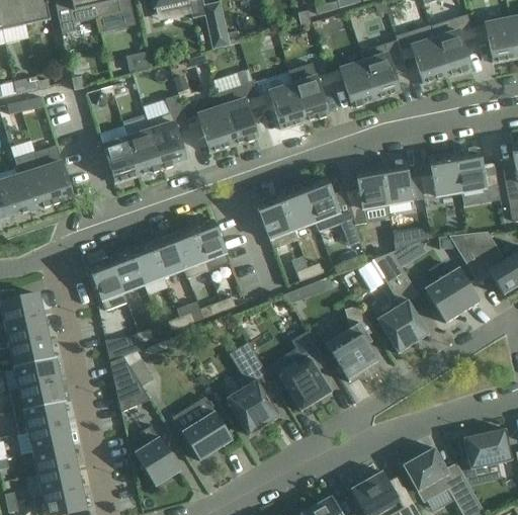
[(0,0),(0,20),(2,29),(25,23),(21,3),(20,0),(0,0)]
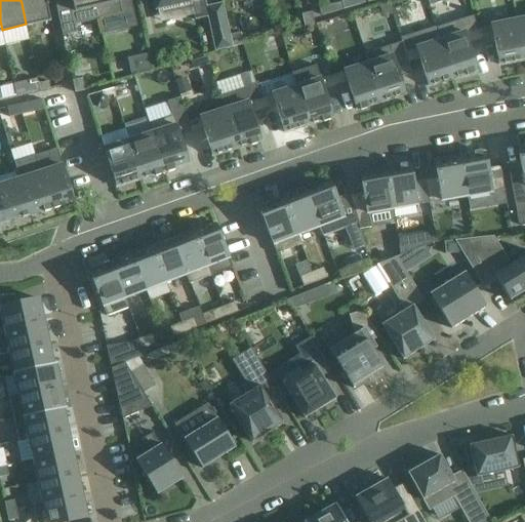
[(21,0),(22,3),(26,24),(50,18),(47,2),(48,2),(48,0),(21,0)]
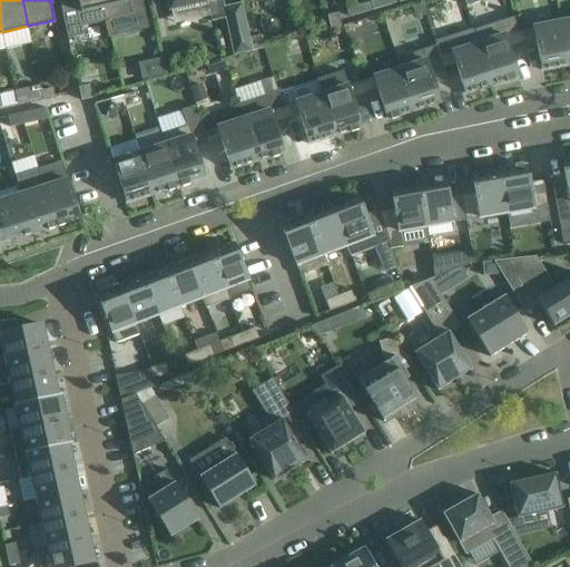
[(59,0),(61,9),(64,20),(67,35),(82,31),(80,23),(107,18),(102,0),(59,0)]
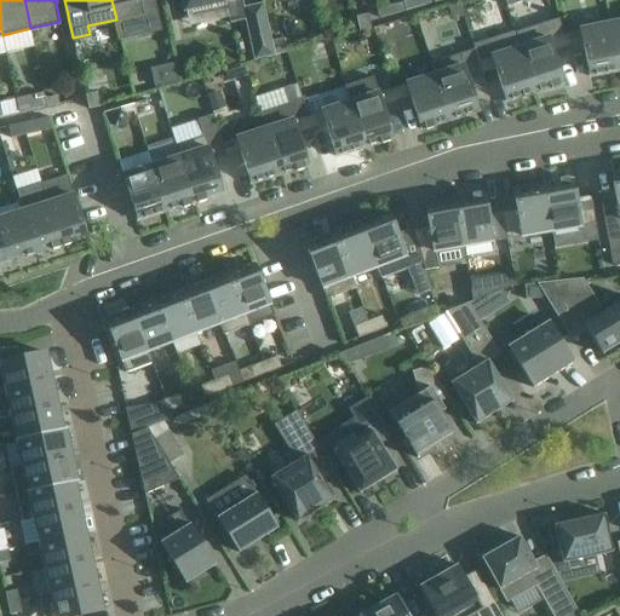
[(112,0),(116,19),(145,13),(142,0),(112,0)]
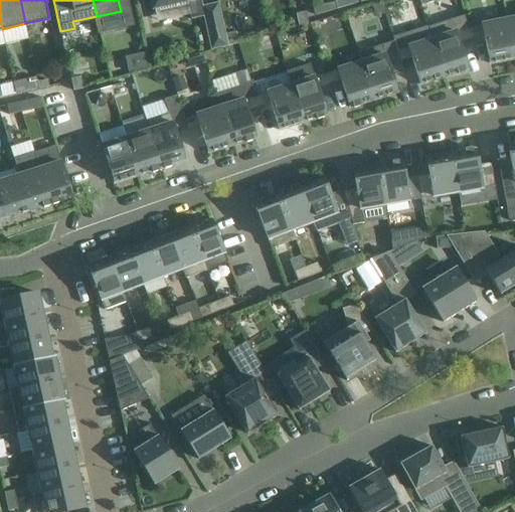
[(203,14),(211,48),(228,44),(228,43),(225,31),(218,0),(202,4),(201,0),(151,0),(153,7),(183,0),(187,0),(191,17),(203,14)]
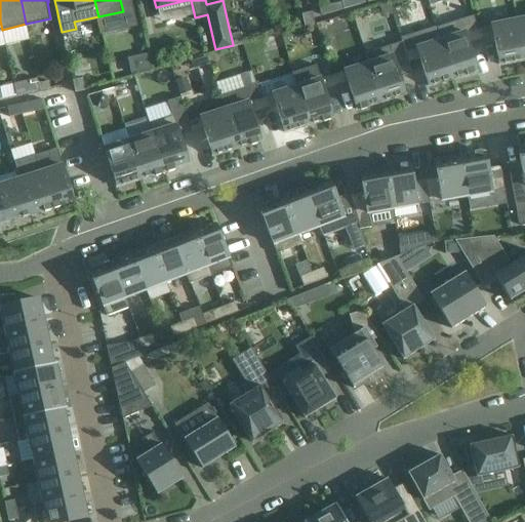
[(341,0),(319,4),(320,12),(322,13),(344,7),(341,0)]
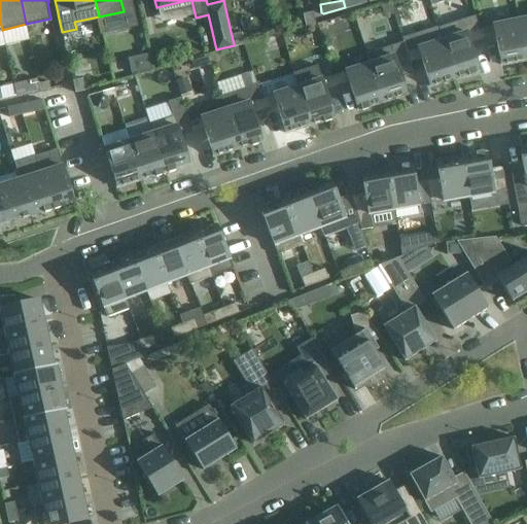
[(385,14),(392,11),(390,2),(382,4),(385,14)]
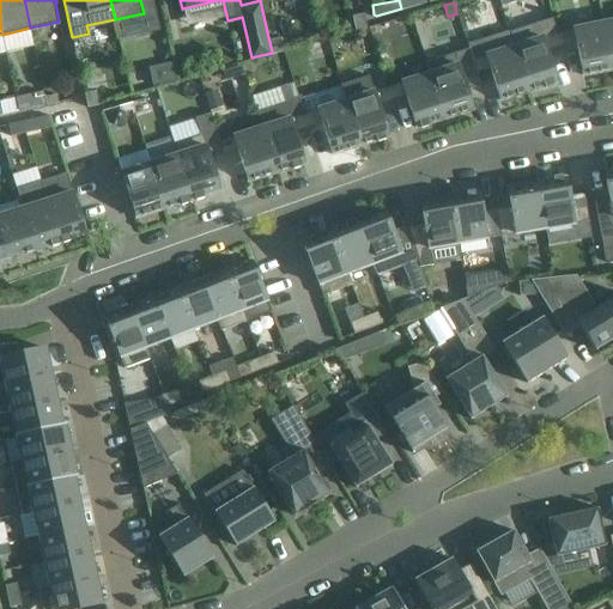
[(366,25),(363,11),(352,13),(354,28),(366,25)]
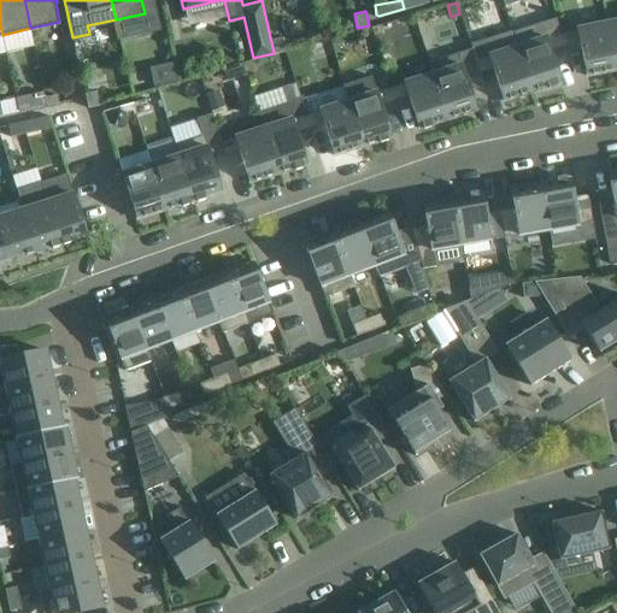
[(557,16),(512,30),(518,45),(532,89),(548,84),(548,87),(557,84),(556,82),(560,81),(550,48),(565,45),(557,16)]
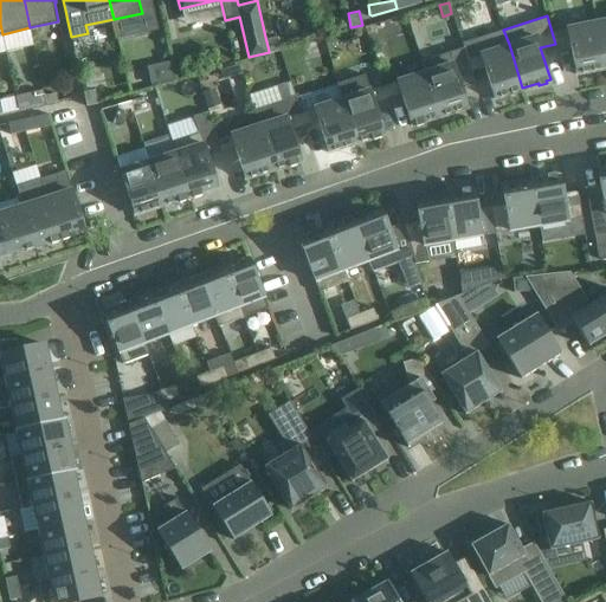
[(605,19),(595,21),(605,66),(605,65),(605,19)]
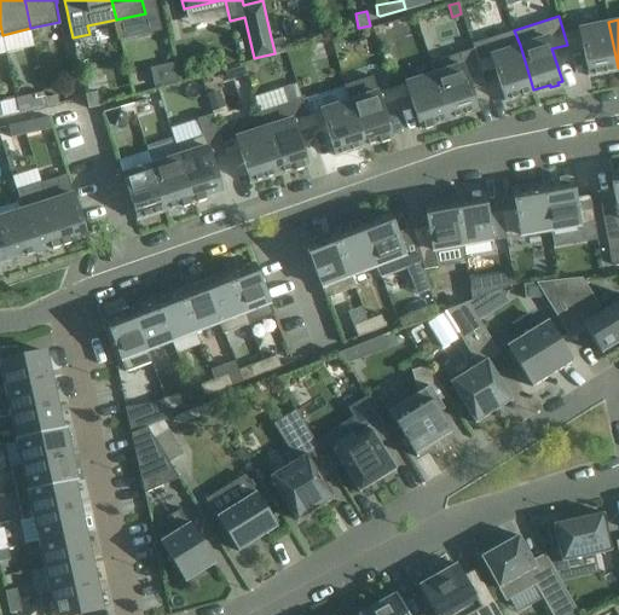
[(579,28),(563,32),(567,45),(582,41),(588,74),(618,68),(608,22),(579,28)]
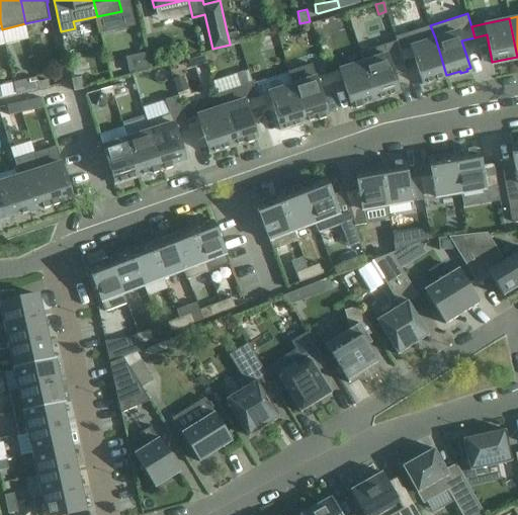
[(227,31),(230,44),(240,41),(237,29),(227,31)]
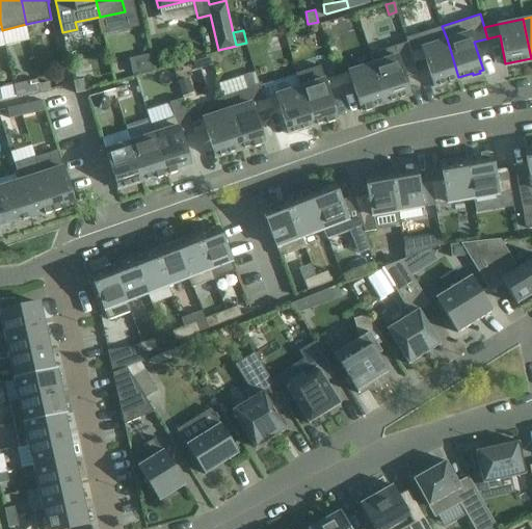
[(458,77),(447,38),(409,51),(414,61),(425,58),(434,85),(458,77)]
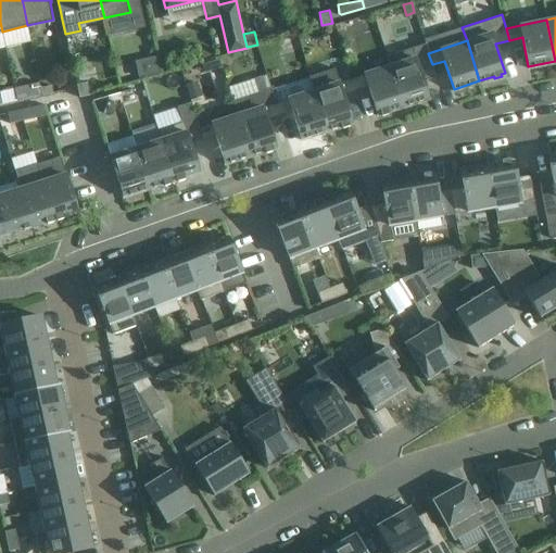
[(413,47),(387,54),(390,65),(403,105),(429,97),(419,68),(432,64),(428,53),(425,42),(413,47)]
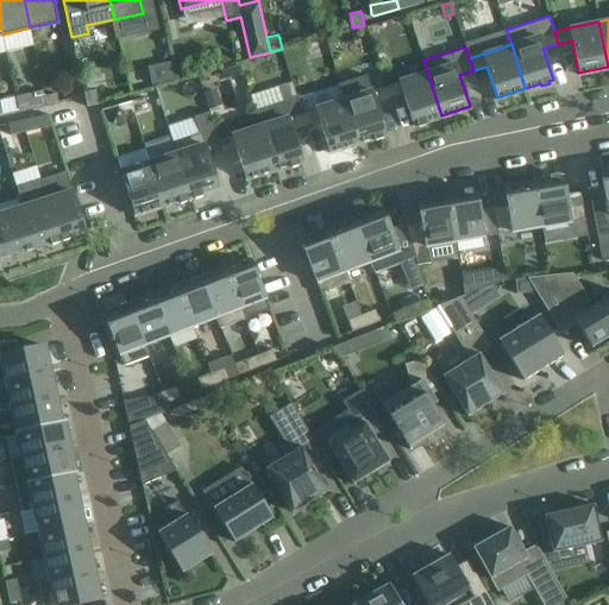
[(157,82),(175,77),(170,61),(154,65),(157,82)]
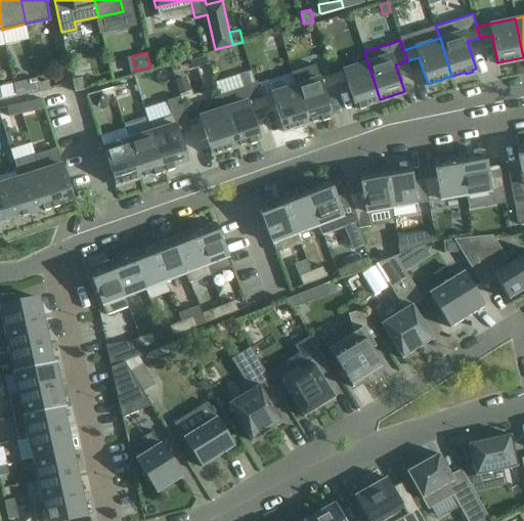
[(344,70),(332,73),(336,84),(347,80),(355,107),(359,106),(359,107),(366,105),(366,103),(380,99),(367,61),(344,69),(344,70)]
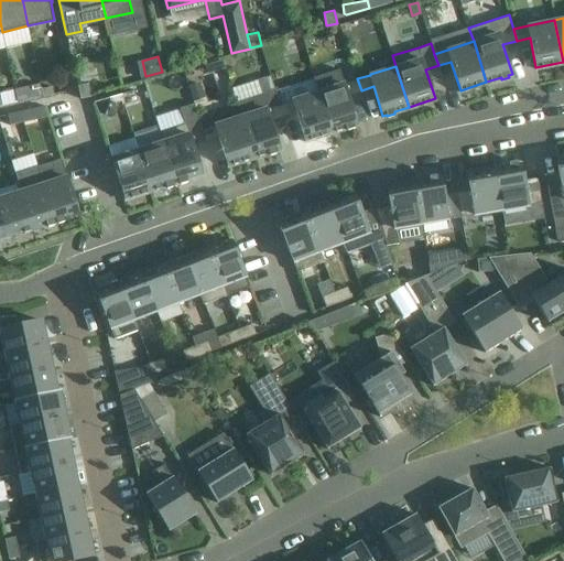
[(357,78),(345,83),(339,67),(314,76),(318,90),(332,132),(346,127),(347,129),(355,127),(354,125),(357,123),(348,95),(360,90),(357,78)]
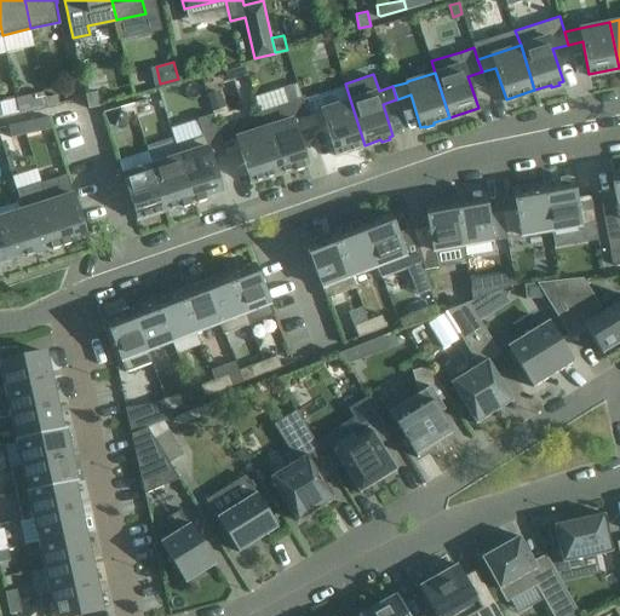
[(85,92),(89,105),(101,103),(97,90),(85,92)]
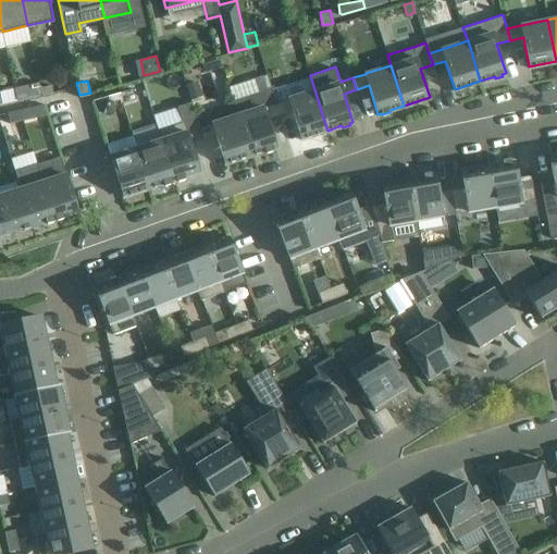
[(192,98),(200,95),(196,81),(186,83),(192,98)]
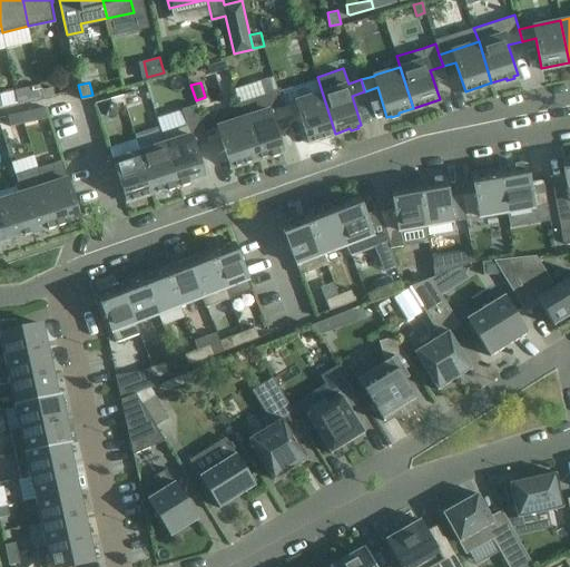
[(52,85),(41,88),(43,96),(53,93),(52,85)]
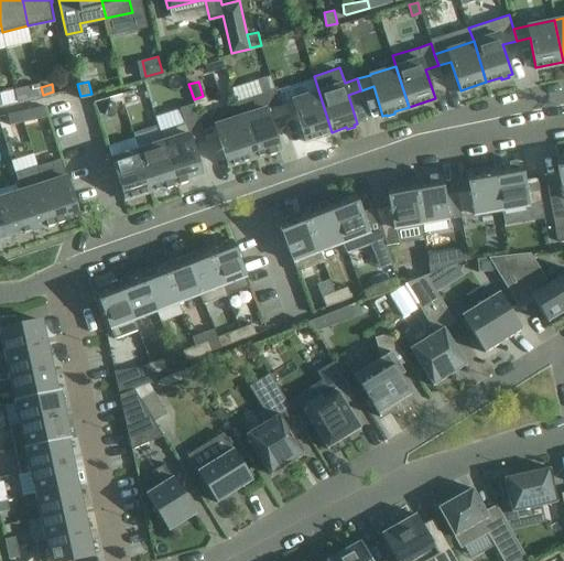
[(18,100),(32,97),(29,85),(14,87),(18,100)]
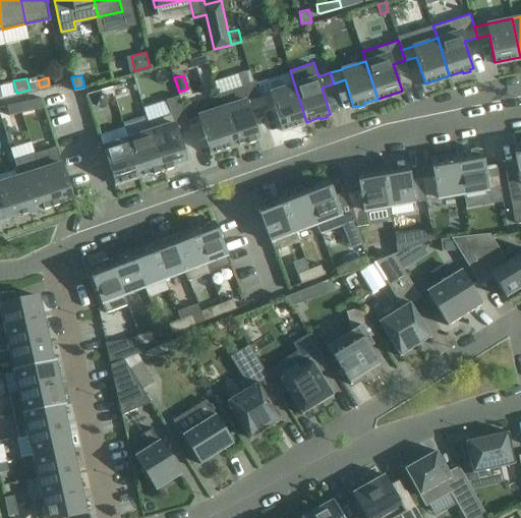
[(111,85),(114,95),(127,92),(124,81),(111,85)]
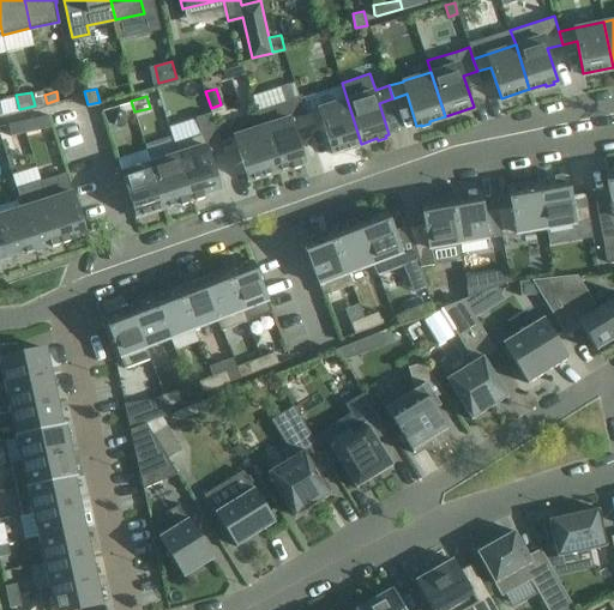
[(263,126),(277,170),(293,165),(294,168),(302,164),(301,163),(305,162),(295,130),(308,126),(305,113),(300,96),(257,109),(263,126)]
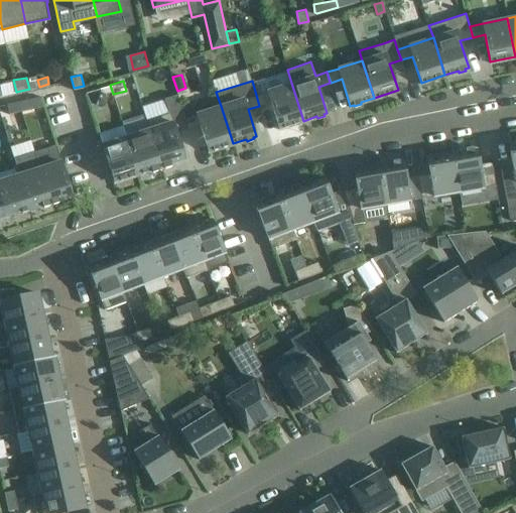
[(291,83),(267,91),(256,95),(259,106),(271,102),(279,128),(303,121),(291,83)]
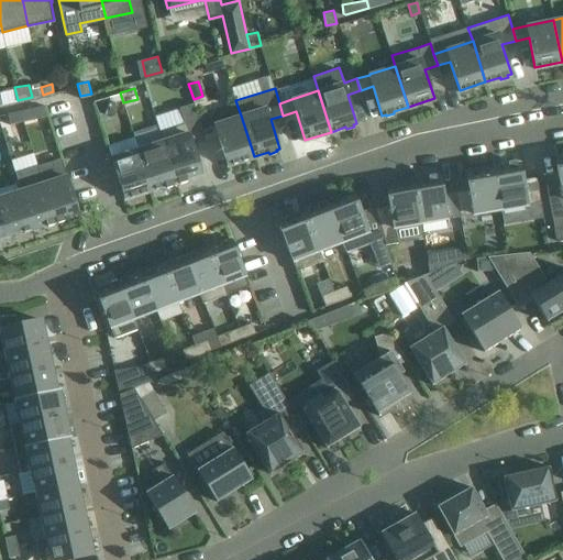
[(118,105),(123,102),(120,92),(108,96),(103,98),(100,103),(102,110),(109,113),(116,111),(118,105)]
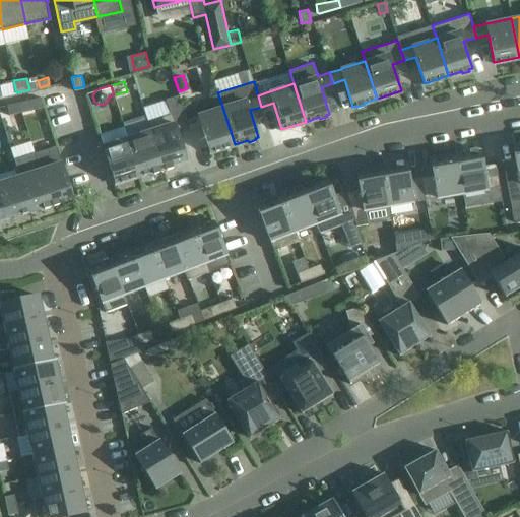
[(172,113),(147,120),(163,168),(166,167),(166,169),(173,167),(173,165),(187,159),(178,133),(190,129),(186,118),(179,95),(168,100),(172,113)]
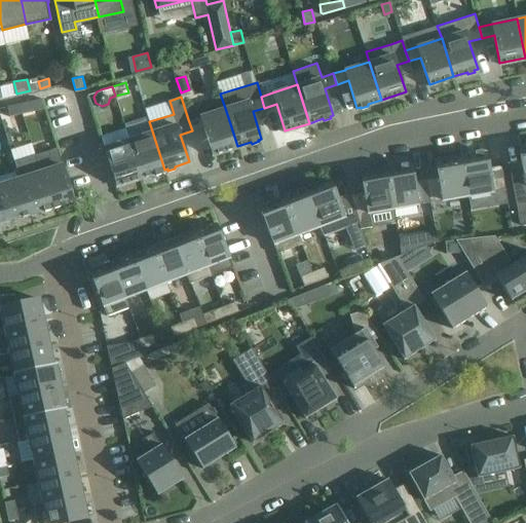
[(22,112),(34,109),(32,100),(20,103),(22,112)]
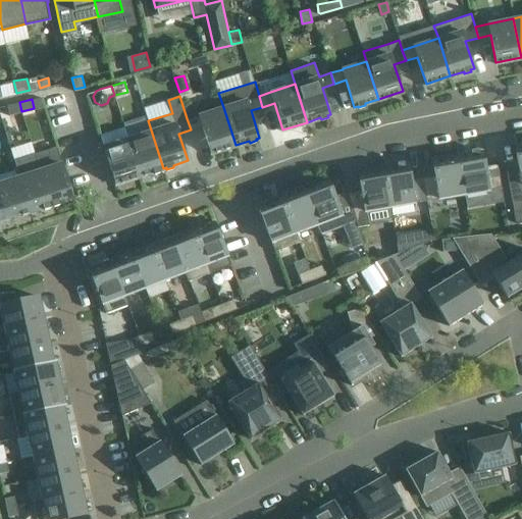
[(21,111),(19,102),(7,104),(9,114),(21,111)]
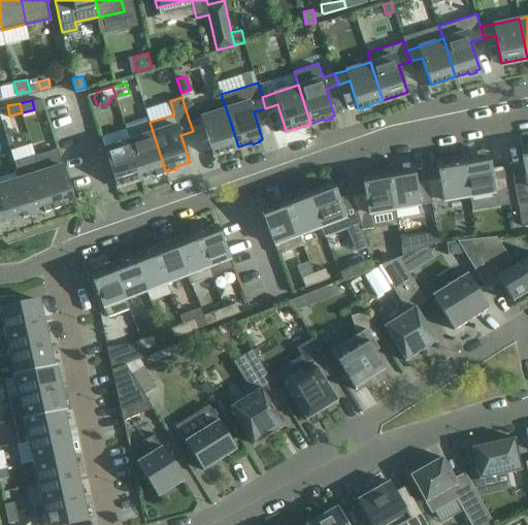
[(201,117),(189,120),(193,131),(205,127),(213,155),(238,146),(226,108),(201,117)]
